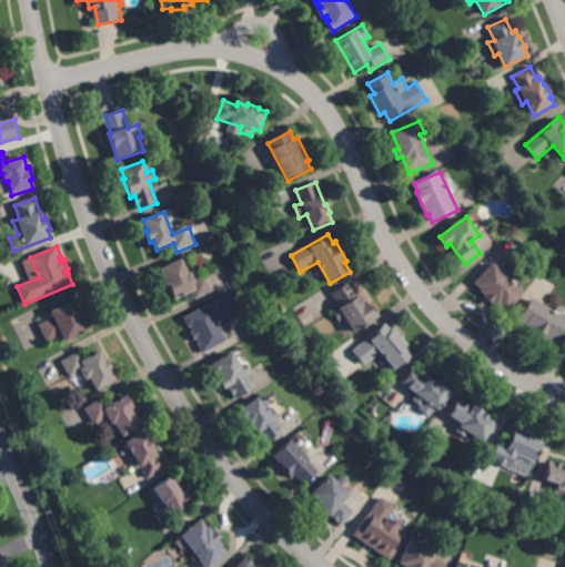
[(189,274),(191,273),(195,281),(207,275),(214,291),(198,300),(193,291),(175,300),(162,270),(183,260),(189,274)]
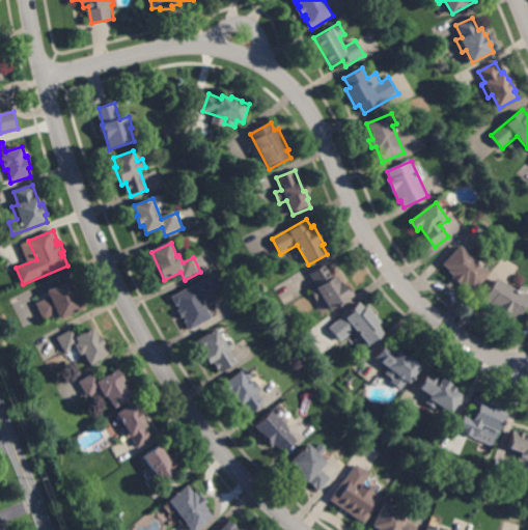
[(474,293),(463,282),(461,285),(452,278),(455,275),(444,265),(462,247),(491,274),(474,293)]
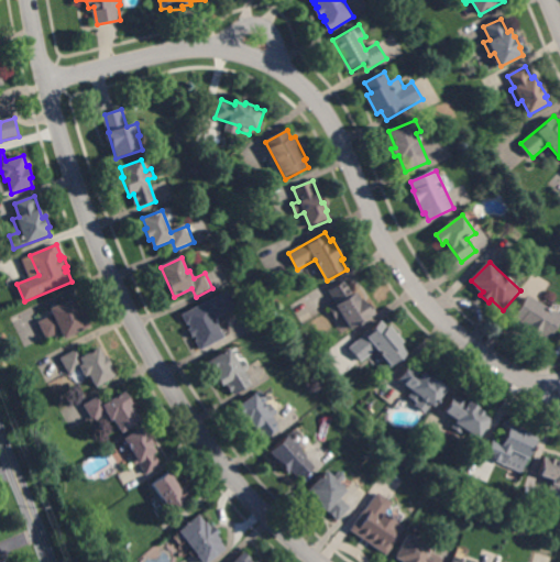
[(352,291),(355,289),(361,299),(365,297),(375,315),(351,329),(343,317),(337,320),(330,308),(338,304),(330,290),(347,282),(352,291)]
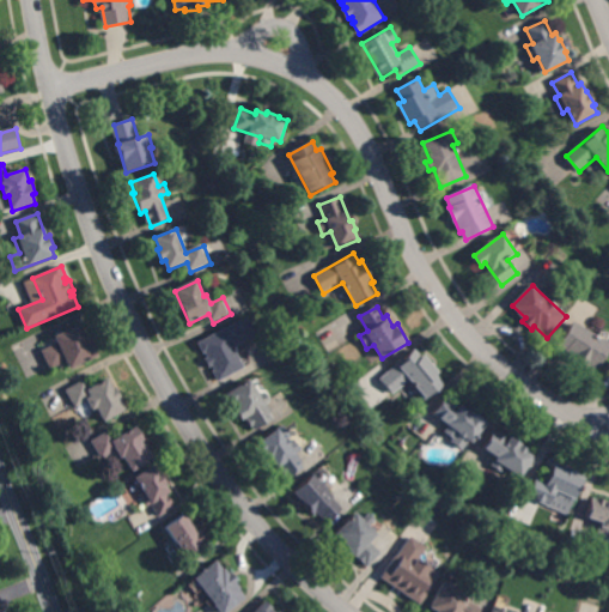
[(248,368),(220,382),(214,371),(217,370),(214,365),(211,368),(206,358),(209,357),(208,352),(206,353),(200,343),(249,317),(259,335),(236,346),(248,368)]
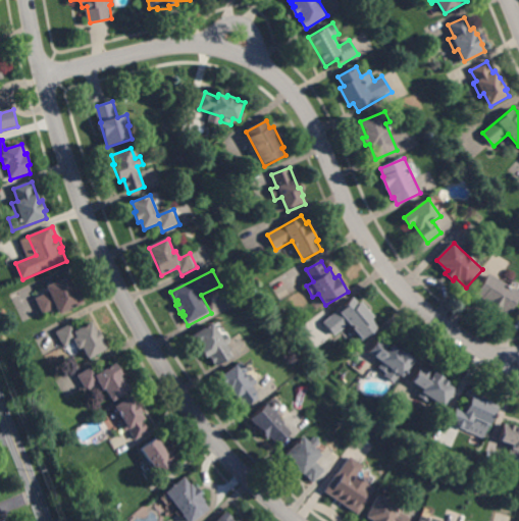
[(509,285),(511,282),(518,285),(518,299),(510,314),(503,310),(501,313),(486,305),(489,303),(476,295),(488,273),(509,285)]
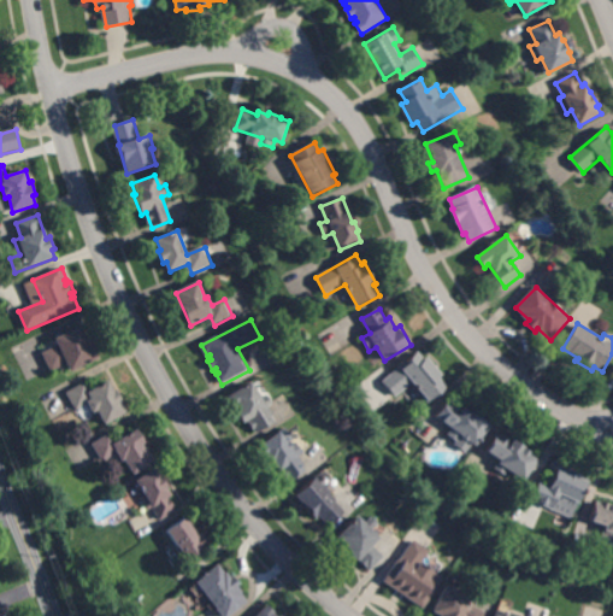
[(90,345),(94,344),(100,357),(71,371),(68,364),(53,371),(43,353),(59,346),(56,339),(81,327),(90,345)]
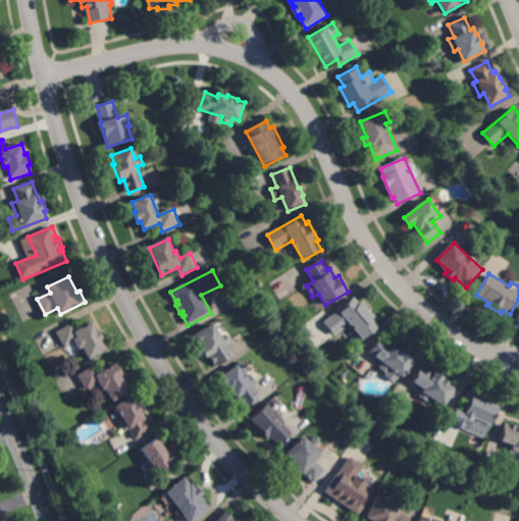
[(360,303),(363,301),(376,316),(373,319),(380,326),(365,341),(350,324),(336,336),(324,323),(354,297),(360,303)]
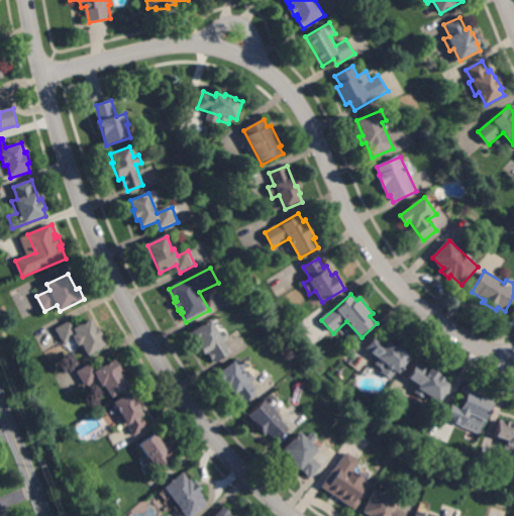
[(97,328),(99,327),(104,336),(102,337),(107,344),(89,355),(82,343),(79,345),(77,342),(70,346),(68,342),(65,343),(57,329),(73,319),(78,327),(92,318),(97,328)]
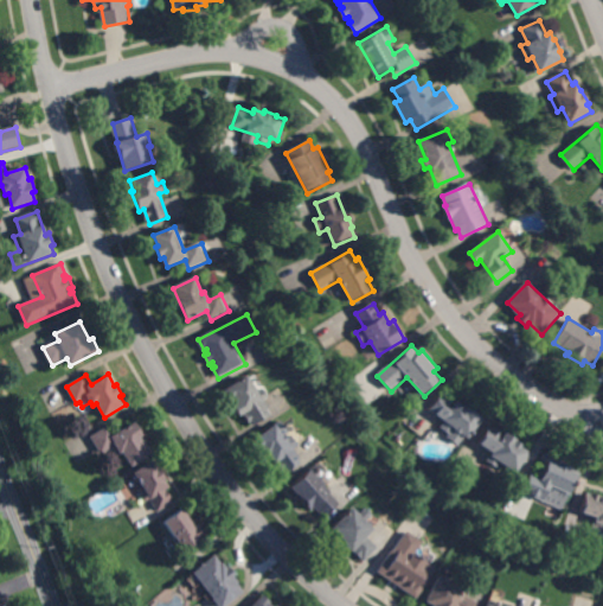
[(258,394),(265,389),(271,399),(265,402),(273,414),(254,426),(247,414),(241,418),(225,390),(249,376),(258,394)]
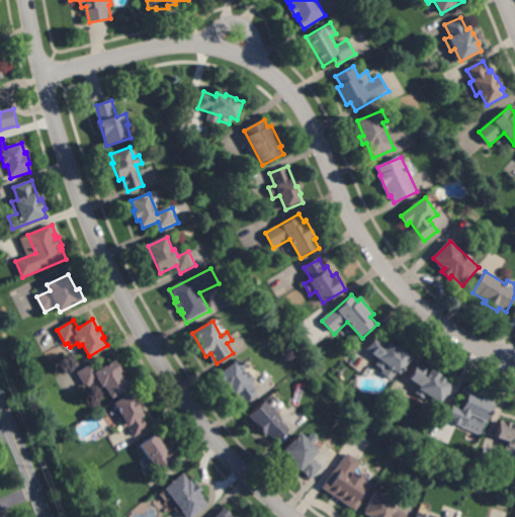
[(398,351),(401,347),(414,358),(401,375),(390,366),(385,372),(377,365),(381,360),(367,349),(377,335),(398,351)]
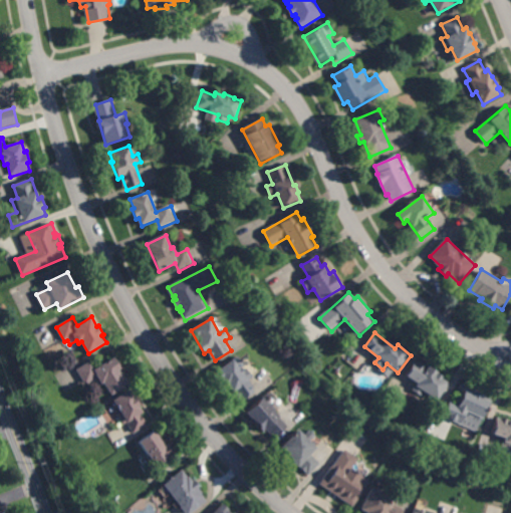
[(131,383),(111,395),(104,382),(100,385),(97,378),(86,385),(77,369),(92,360),(97,367),(114,357),(131,383)]
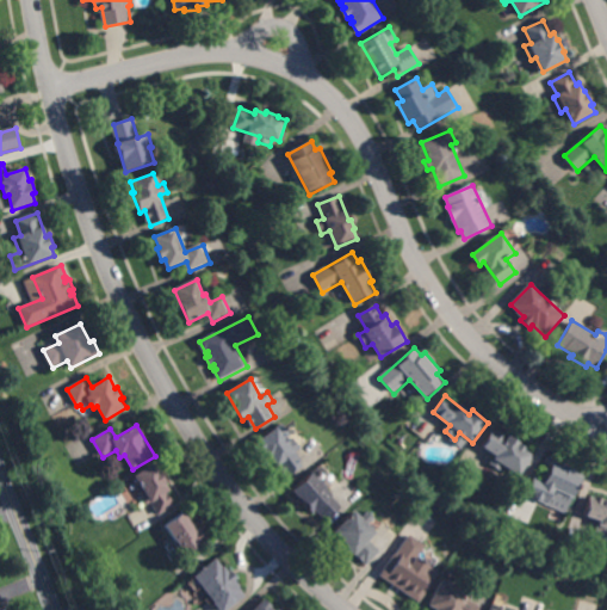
[(302,451),(297,455),(305,467),(290,478),(282,464),(278,467),(273,458),(270,461),(258,442),(278,427),(280,431),(286,427),(302,451)]
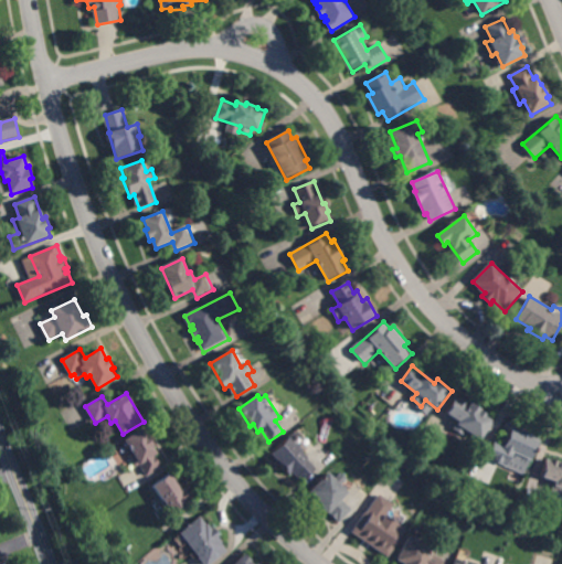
[(470,405),(472,403),(480,408),(479,410),(488,415),(486,417),(494,421),(481,439),(467,431),(464,435),(455,429),(460,421),(447,413),(457,397),(470,405)]
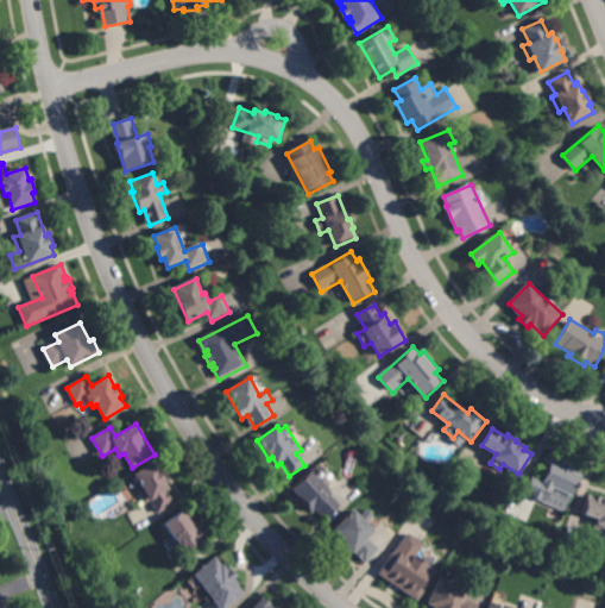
[(561,465),(561,463),(572,468),(571,471),(581,476),(569,505),(549,495),(546,502),(544,502),(525,494),(533,476),(542,480),(550,462),(561,465)]
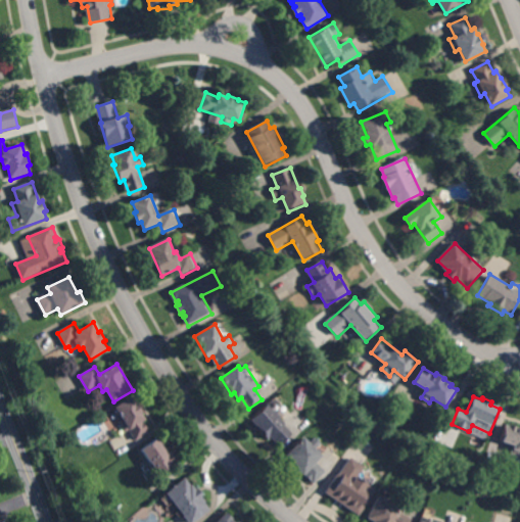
[(136,405),(138,404),(144,413),(142,414),(146,419),(143,421),(150,433),(137,441),(130,430),(126,433),(120,422),(123,420),(115,408),(132,397),(136,405)]
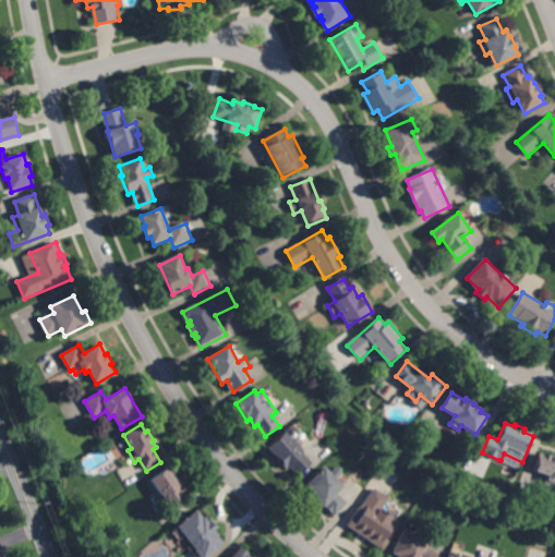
[(300,476),(290,465),(286,469),(268,449),(287,433),(314,464),(300,476)]
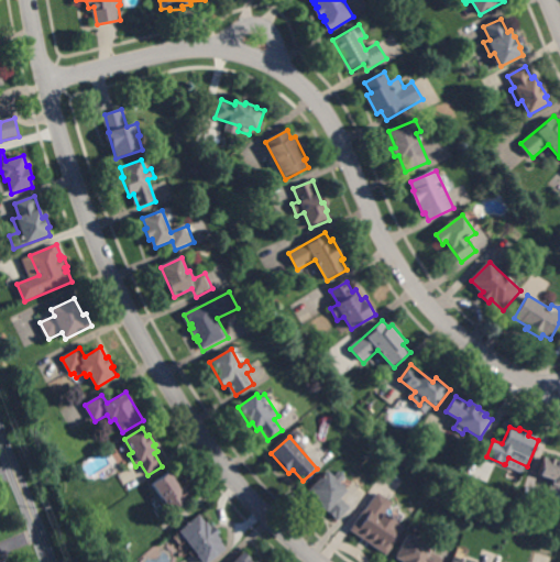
[(549,459),(550,458),(559,460),(559,494),(550,492),(553,480),(540,475),(545,458),(549,459)]
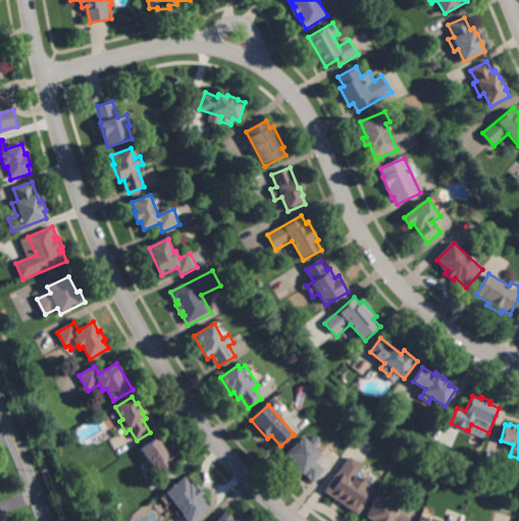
[(314,482),(287,455),(305,437),(322,455),(316,461),(326,471),(314,482)]
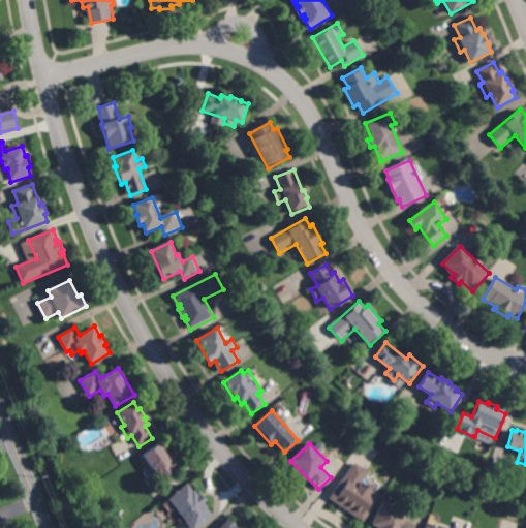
[(162,447),(164,445),(173,457),(175,456),(182,467),(161,480),(144,455),(160,444),(162,447)]
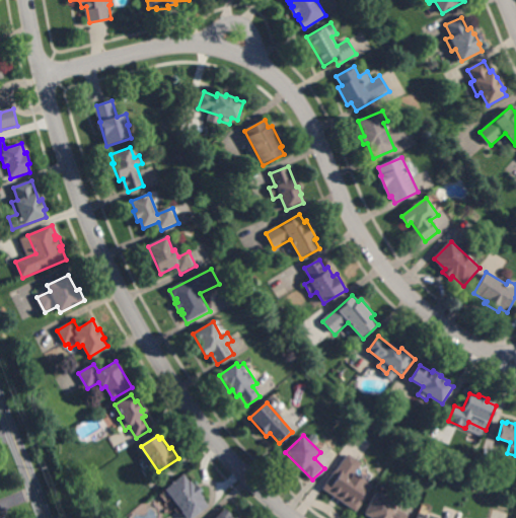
[(357,512),(324,490),(349,454),(363,464),(356,474),(374,487),(357,512)]
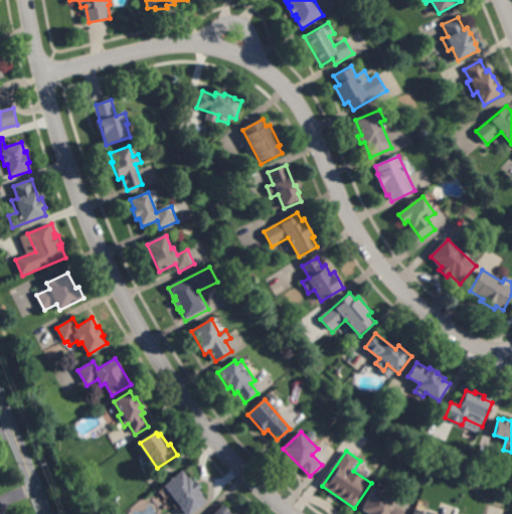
[(192,483),(195,480),(200,488),(199,489),(208,501),(191,513),(185,513),(164,487),(183,471),(192,483)]
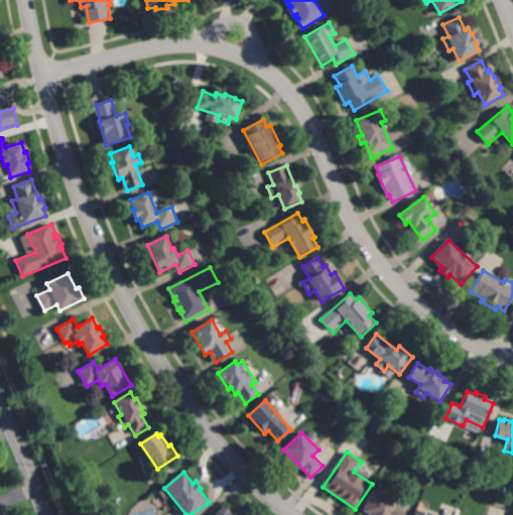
[(405,514),(370,514),(363,511),(374,491),(395,503),(394,506),(407,513),(405,514)]
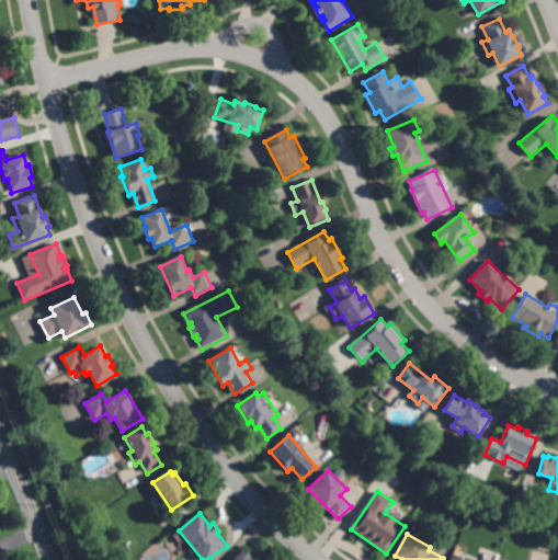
[(253,559),(235,559),(245,549),(252,557),(251,558),(253,559)]
